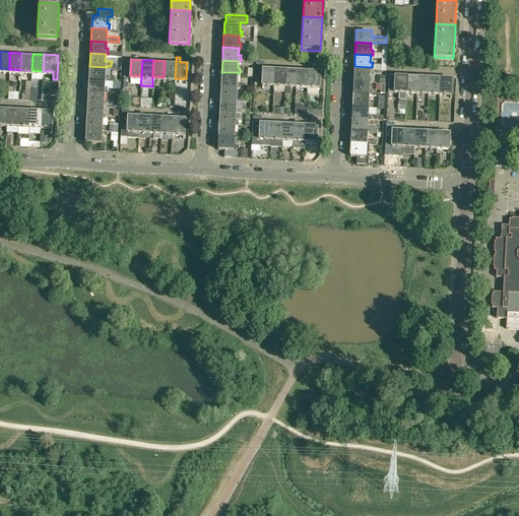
[(164,77),(175,78),(176,61),(165,61),(164,77)]
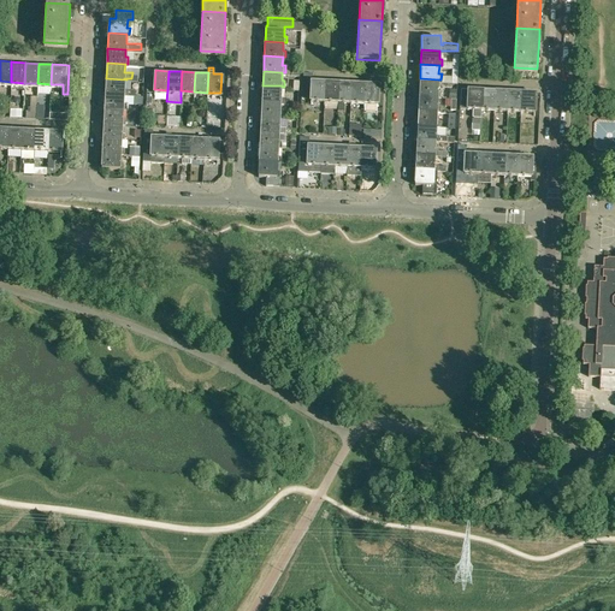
[(124,87),(124,79),(106,78),(105,93),(123,94),(123,93),(126,93),(132,94),(142,94),(142,88),(124,87)]
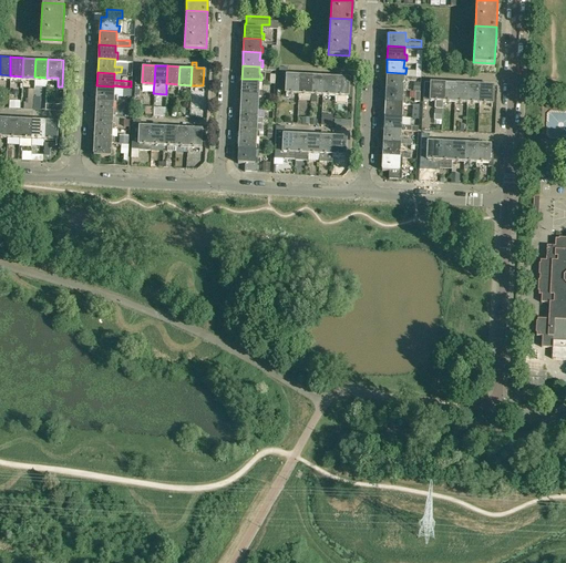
[(286,90),(298,91),(299,73),(287,72),(286,90)]
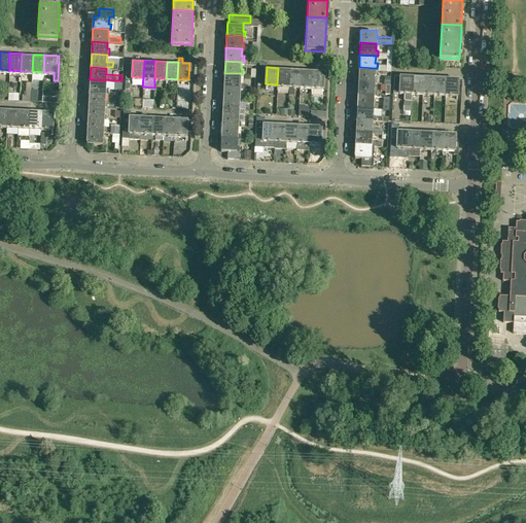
[(359,67),(358,80),(375,80),(377,81),(377,75),(375,75),(375,68),(359,67)]
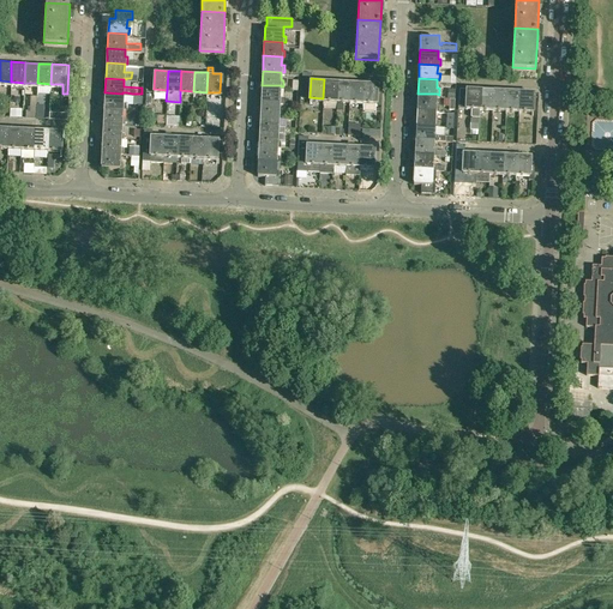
[(337,79),(324,79),(323,98),(336,98),(337,79)]
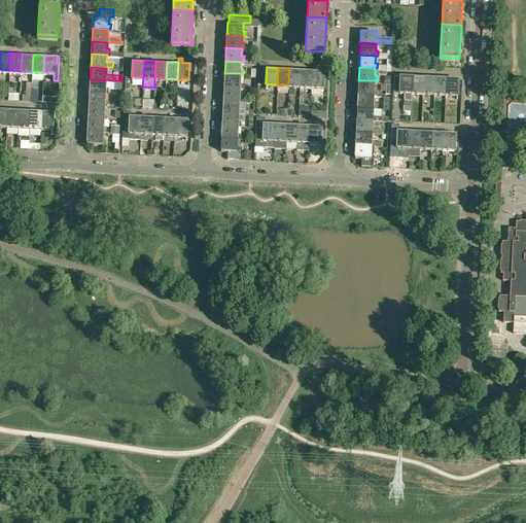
[(301,69),(289,68),(288,84),(300,85),(301,69)]
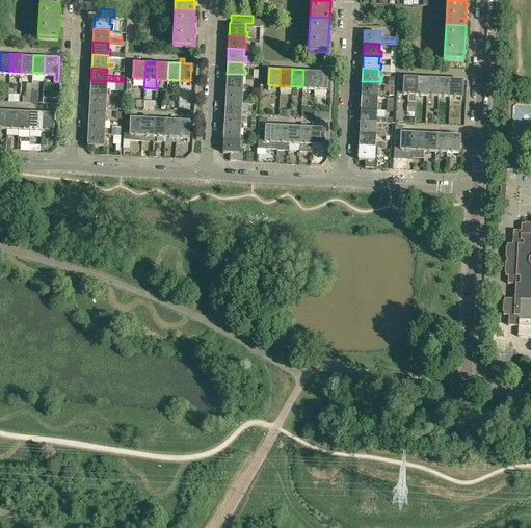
[(302,86),(314,87),(315,70),(303,70),(302,86)]
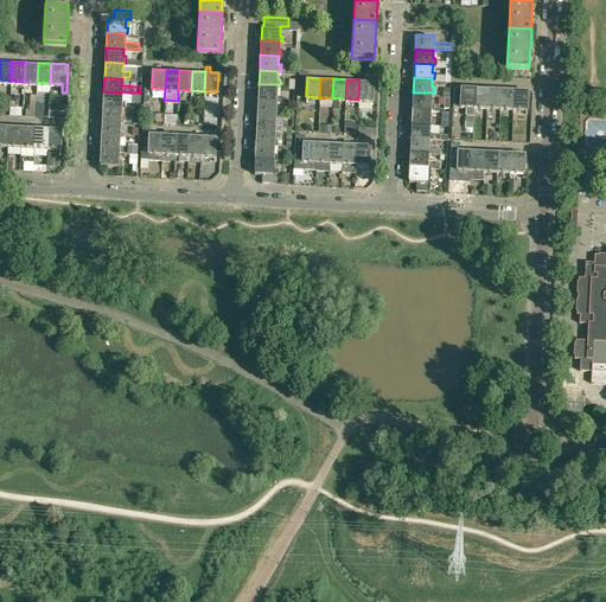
[(372,81),(359,79),(358,100),(372,100),(372,81)]
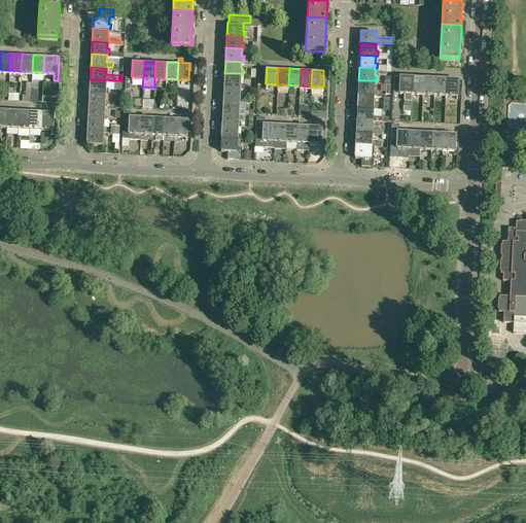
[(240,81),(241,74),(241,73),(224,73),(223,85),(240,86),(247,86),(248,81),(240,81)]
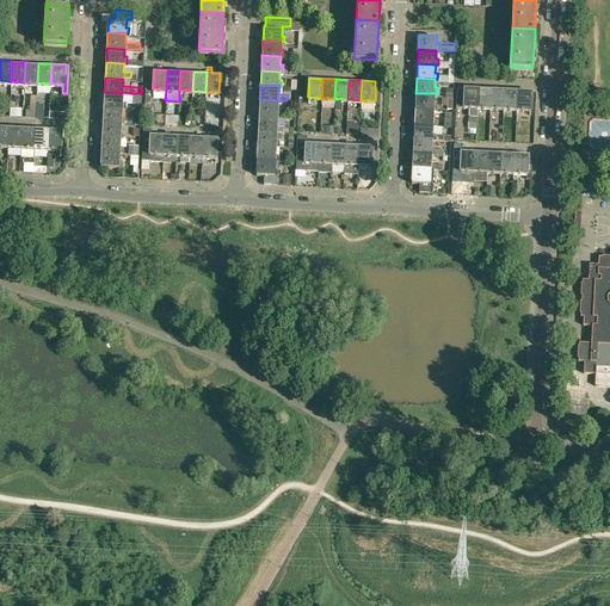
[(457,85),(456,104),(469,105),(469,112),(476,113),(478,105),(479,86),(457,85)]
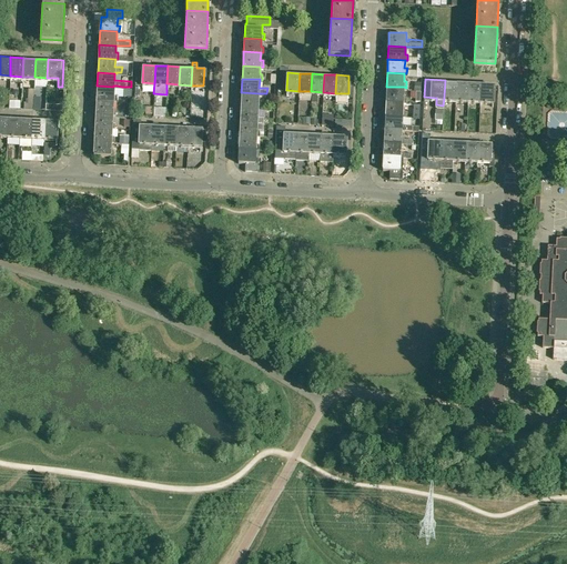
[(444,98),(456,99),(456,80),(445,80),(444,98)]
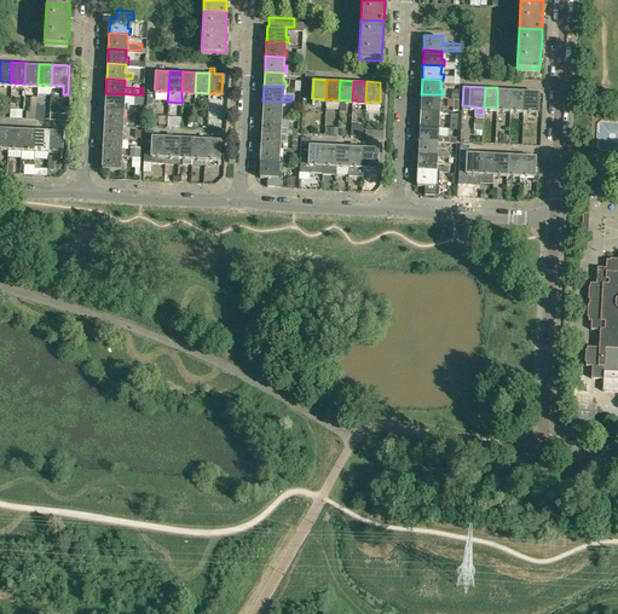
[(510,88),(497,87),(497,108),(509,108),(510,88)]
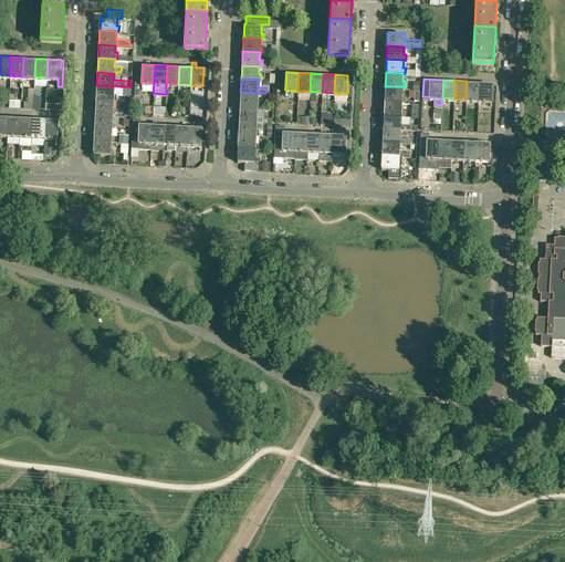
[(466,99),(479,100),(479,82),(467,81),(466,99)]
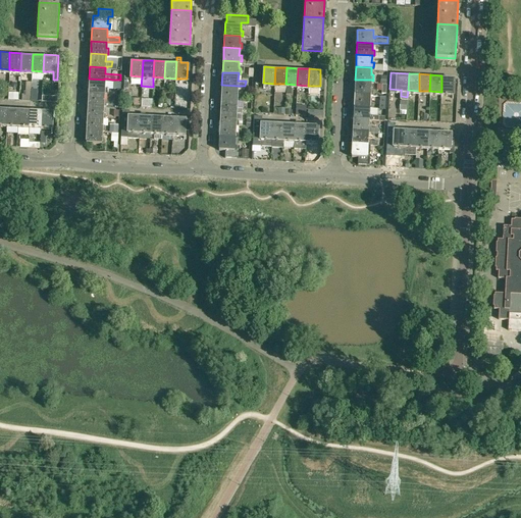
[(454,75),(441,75),(441,92),(453,92),(454,75)]
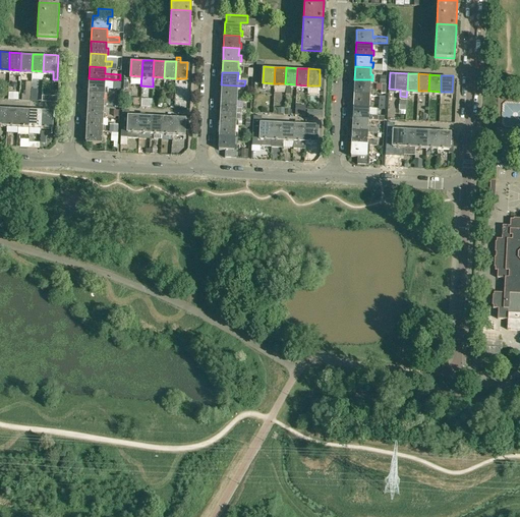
[(104,87),(104,79),(89,78),(89,91),(104,92),(106,92),(106,87),(104,87)]
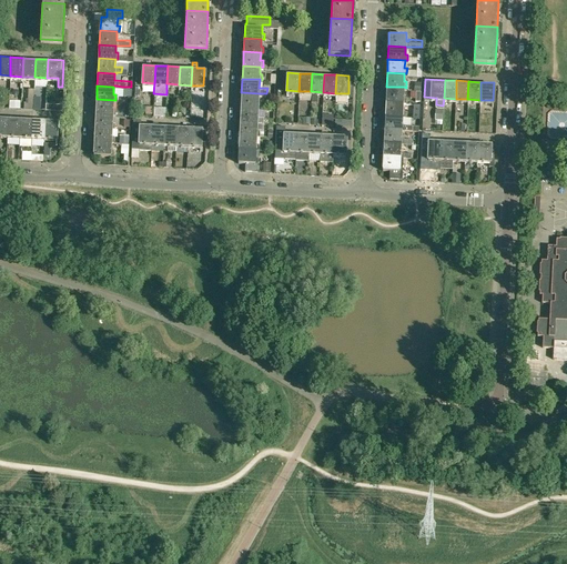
[(130,100),(131,87),(122,87),(122,93),(124,93),(123,99),(130,100)]
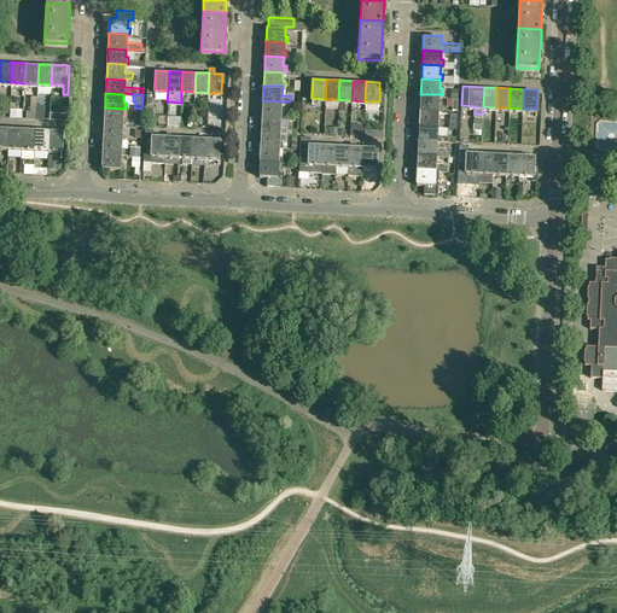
[(438,104),(440,94),(420,94),(419,109),(438,110),(441,110),(441,104),(438,104)]
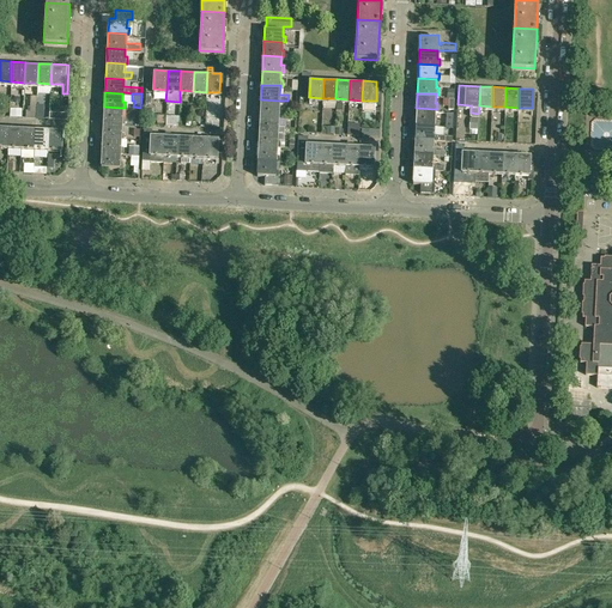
[(260,114),(278,115),(282,115),(282,109),(279,109),(279,101),(260,99),(260,114)]
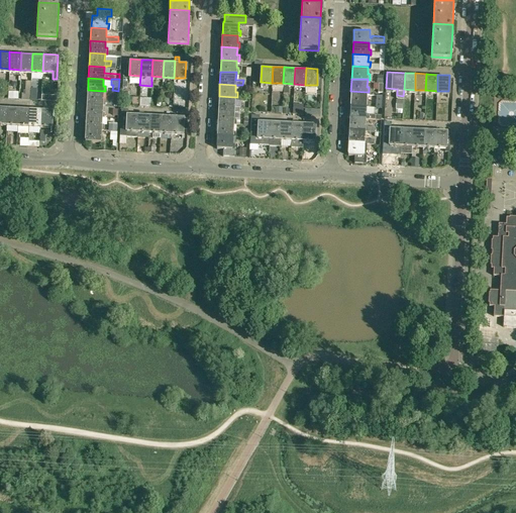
[(102,98),(103,91),(88,90),(87,102),(102,103),(104,103),(104,98),(102,98)]
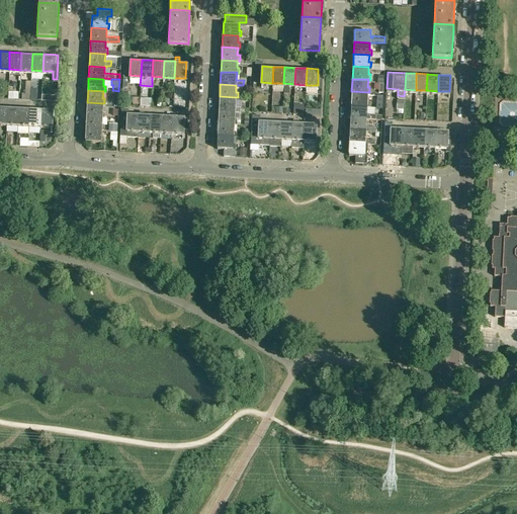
[(351,91),(351,103),(366,104),(369,104),(369,99),(367,99),(367,92),(351,91)]
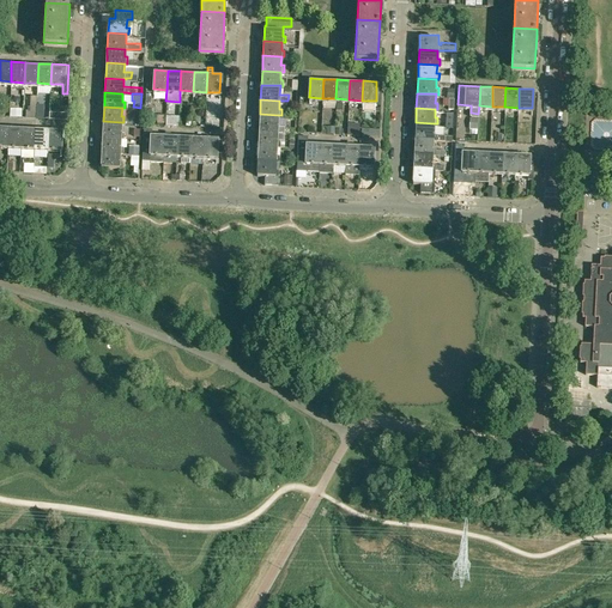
[(278,123),(278,115),(260,114),(259,128),(278,129),(280,129),(282,123),(278,123)]
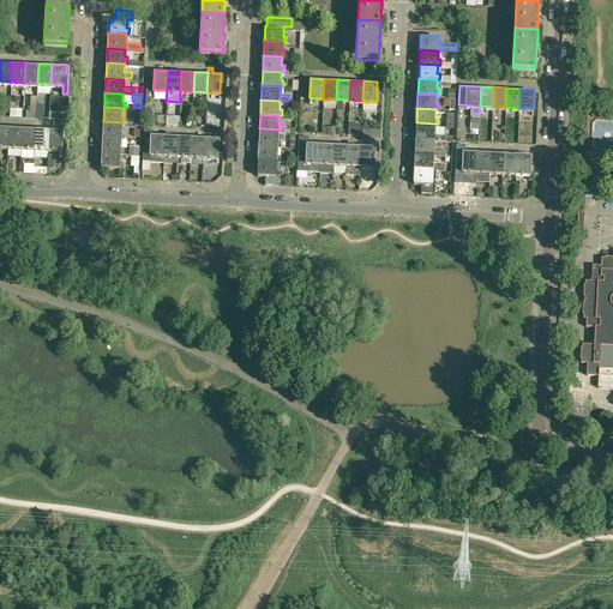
[(103,137),(121,137),(124,138),(124,131),(121,131),(121,122),(103,121),(103,137)]
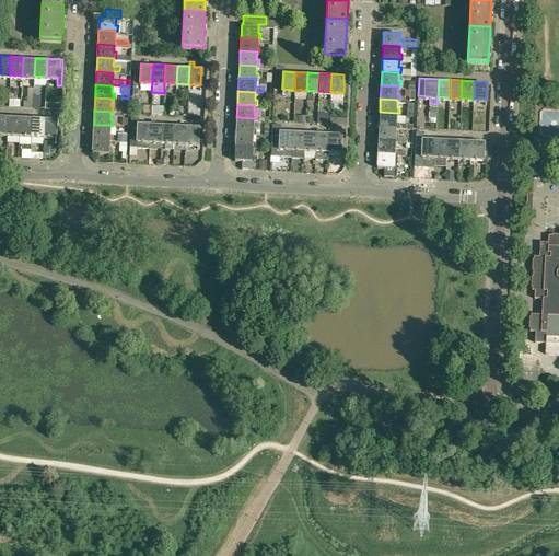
[(396,120),(396,113),(380,112),(379,125),(396,126),(412,127),(412,122),(396,120)]
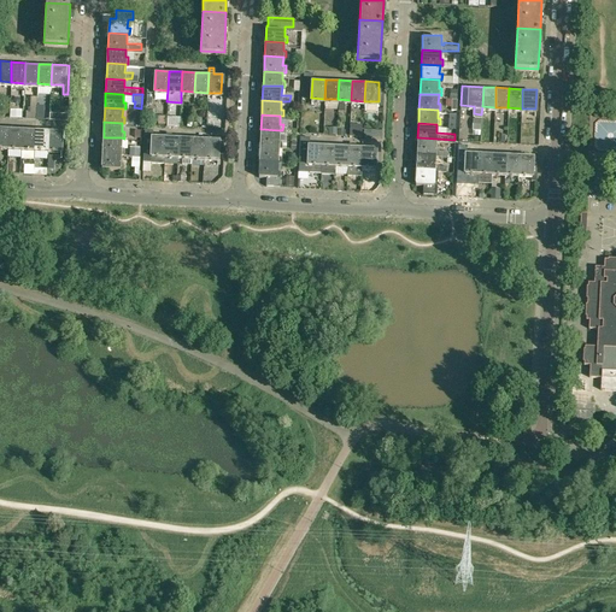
[(164,157),(164,154),(165,135),(152,134),(152,125),(145,125),(144,153),(151,154),(151,159),(163,160),(163,164),(164,164),(164,157)]
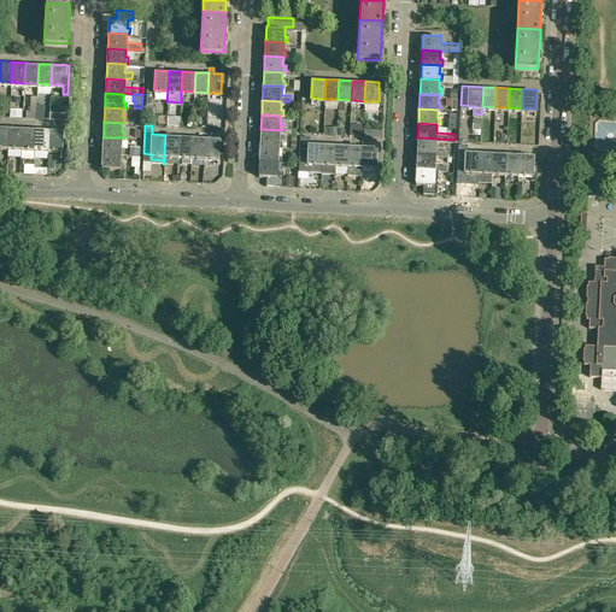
[(21,128),(7,127),(6,146),(21,147),(21,128)]
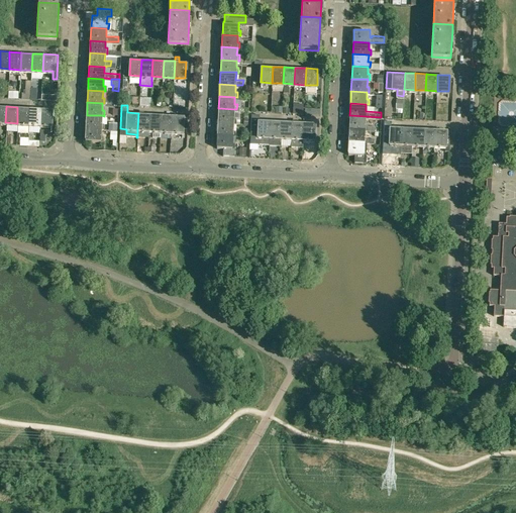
[(17,107),(17,123),(28,124),(29,107),(17,107)]
